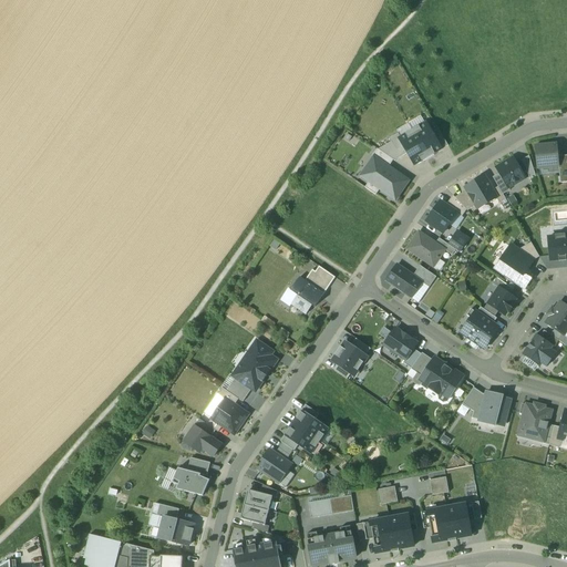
[(426,124),(413,132),(429,157),(442,150),(432,134),(426,124)]
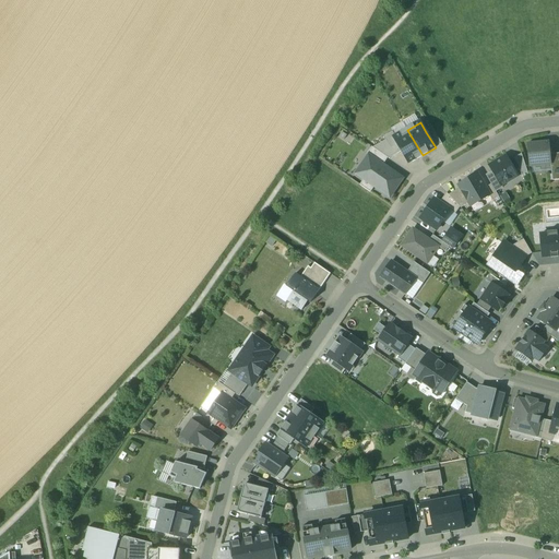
[(432,128),(426,132),(436,147),(442,144),(432,128)]
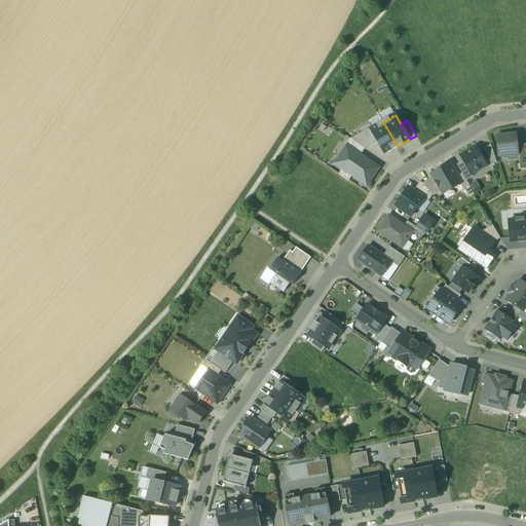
[(372,128),(370,129),(378,144),(384,154),(398,146),(383,122),(372,128)]
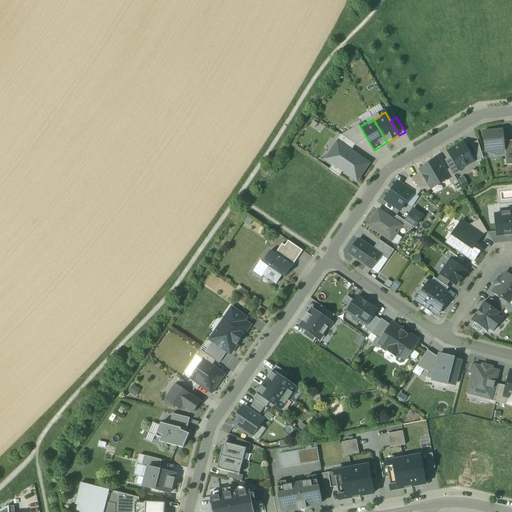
[(356,146),(368,140),(360,126),(362,125),(360,121),(351,126),(353,129),(342,135),(356,146)]
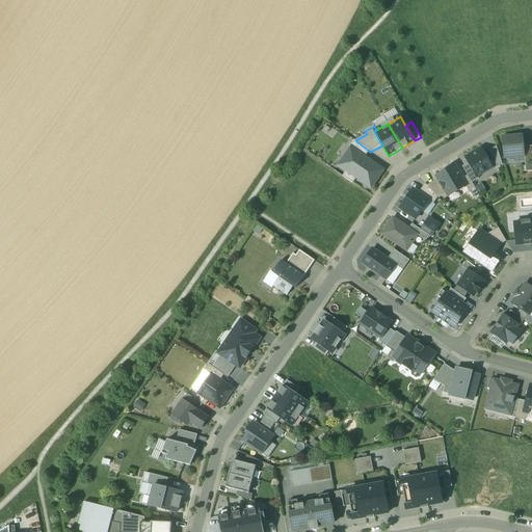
[(523,135),(502,137),(504,159),(525,157),(524,148),(523,135)]
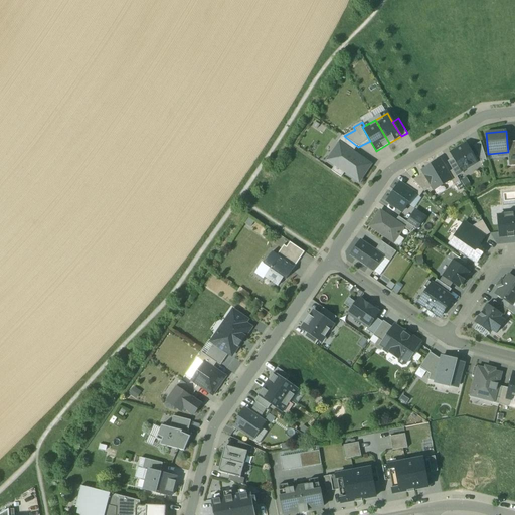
[(339,144),(353,153),(357,147),(342,137),(338,143),(339,144)]
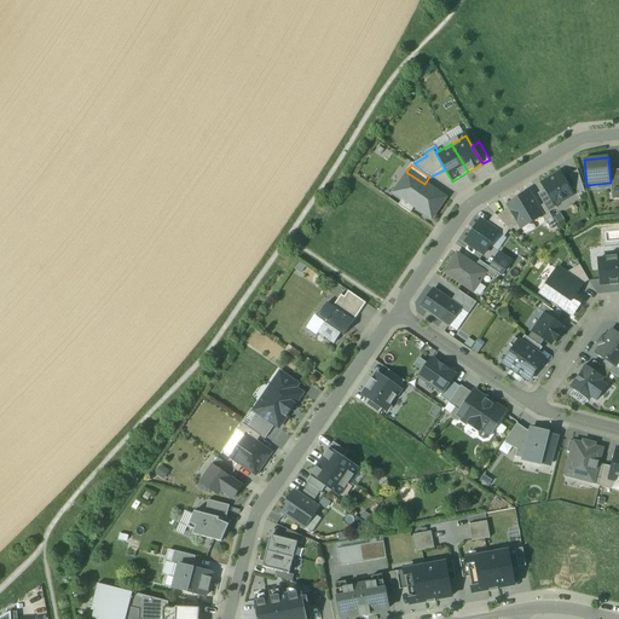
[(578,171),(570,175),(574,185),(578,195),(584,191),(578,171)]
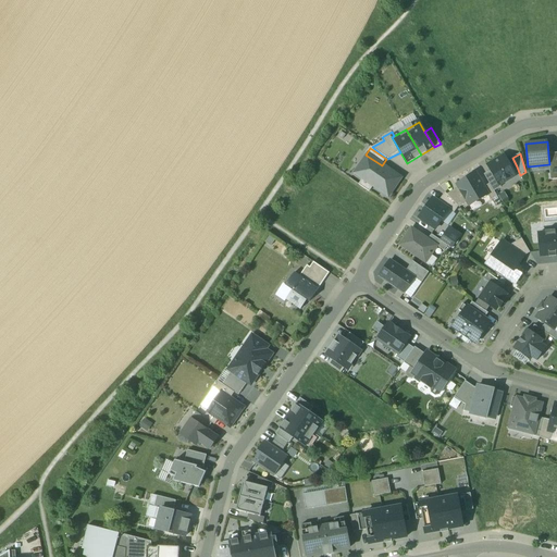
[(388,198),(401,178),(382,165),(367,156),(355,174),(362,180),(373,187),(388,198)]
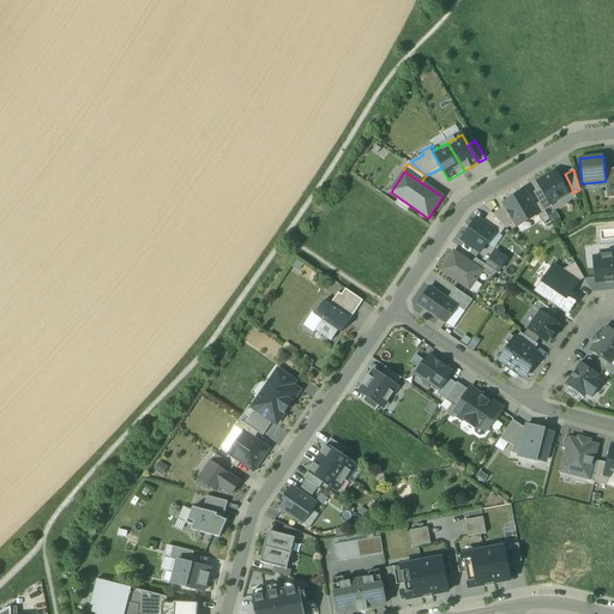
[(557,172),(537,184),(541,188),(551,204),(569,193),(557,172)]
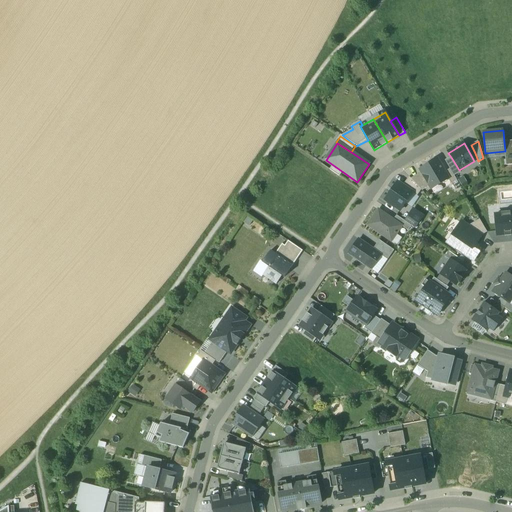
[(459,170),(451,157),(445,161),(450,169),(454,176),(461,172),(459,170)]
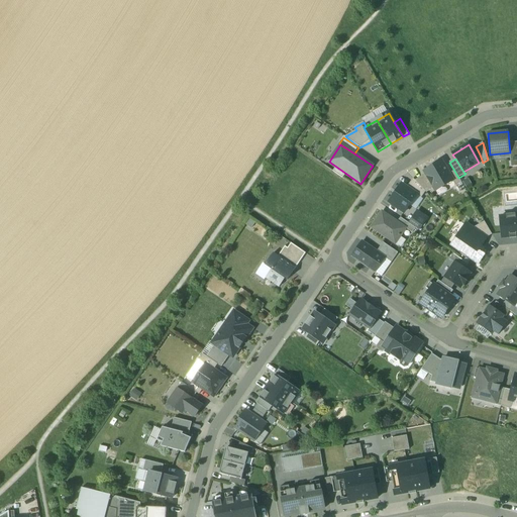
[(441,162),(424,172),(434,188),(435,191),(452,181),(453,181),(449,174),(441,162)]
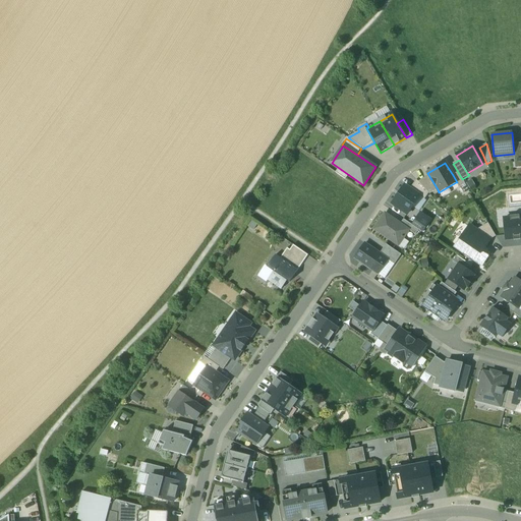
[(346,180),(349,175),(339,168),(336,173),(346,180)]
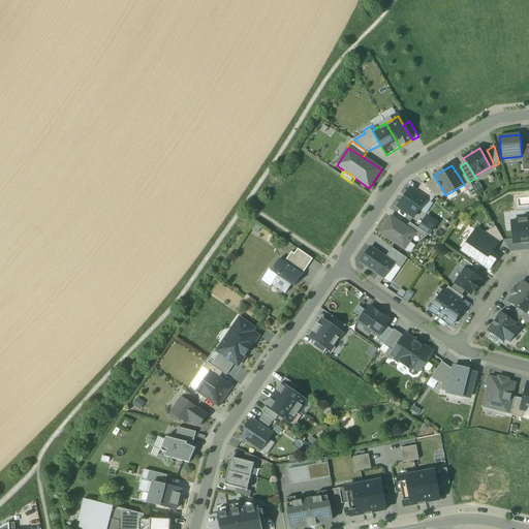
[(469,182),(465,175),(460,178),(464,185),(463,185),(466,190),(472,187),(469,182)]
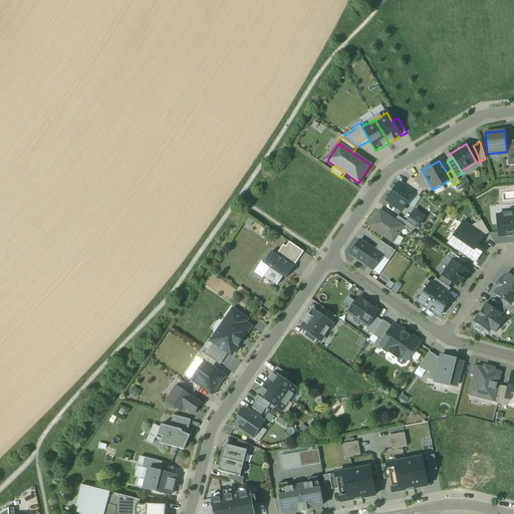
[(432,187),(424,174),(413,180),(423,191),(424,192),(432,187)]
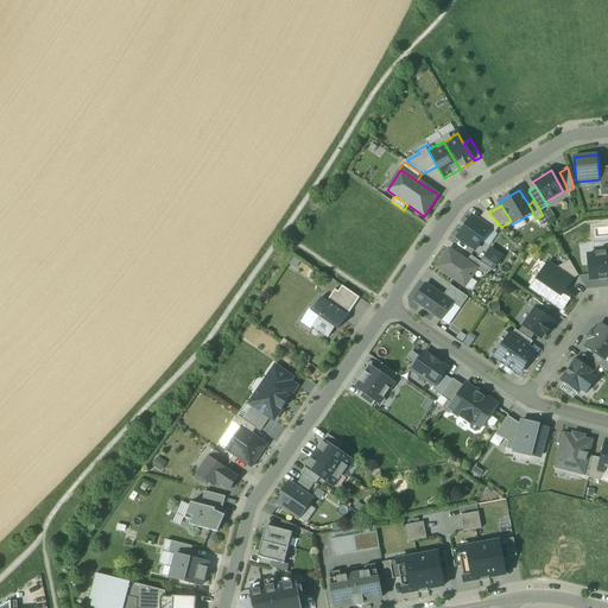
[(486,211),(479,221),(491,229),(495,233),(500,226),(488,213),(486,211)]
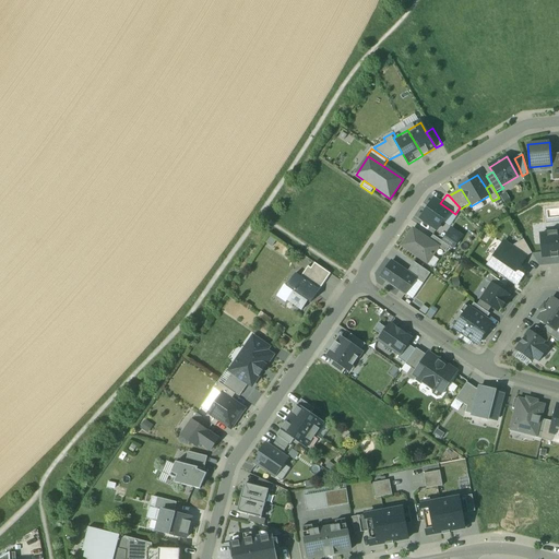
[(503,203),(510,200),(507,194),(500,198),(503,203)]
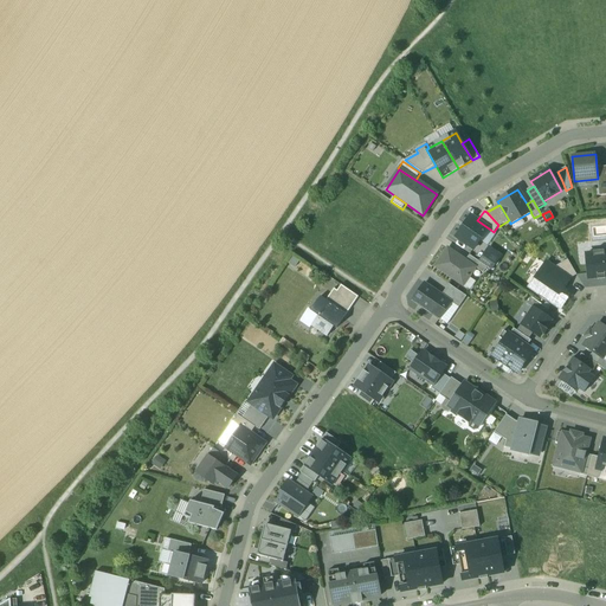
[(456,238),(474,251),(489,229),(477,220),(471,217),(456,238)]
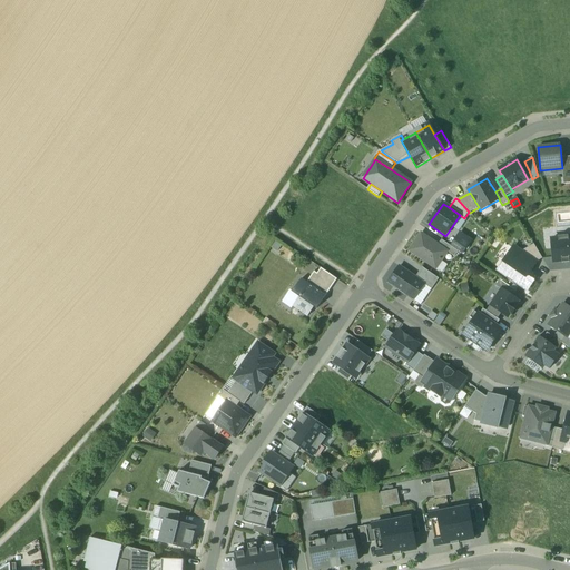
[(471,242),(460,234),(452,247),(458,252),(462,254),(471,242)]
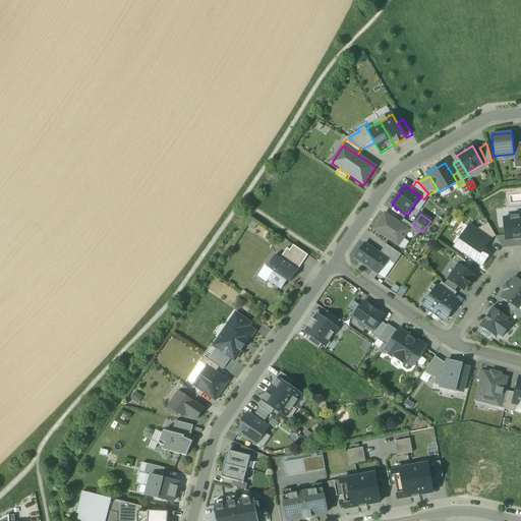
[(400,225),(385,215),(374,229),(398,245),(408,230),(400,225)]
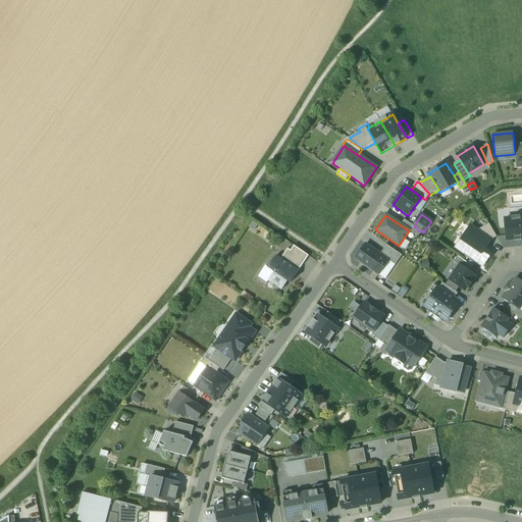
[(512,219),(505,219),(507,242),(521,241),(521,217),(520,218),(520,216),(512,217),(512,219)]
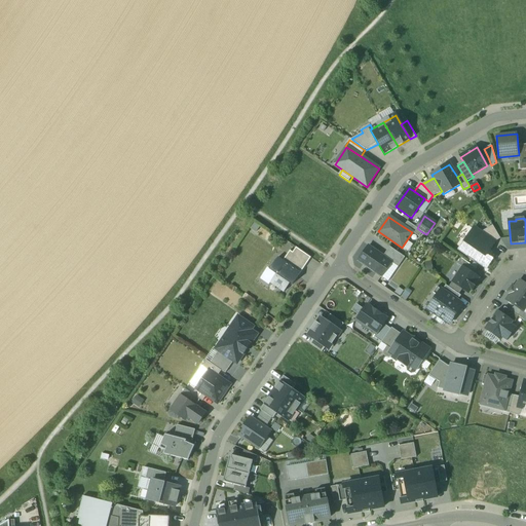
[(417,228),(408,222),(404,227),(412,232),(419,237),(422,232),(417,228)]
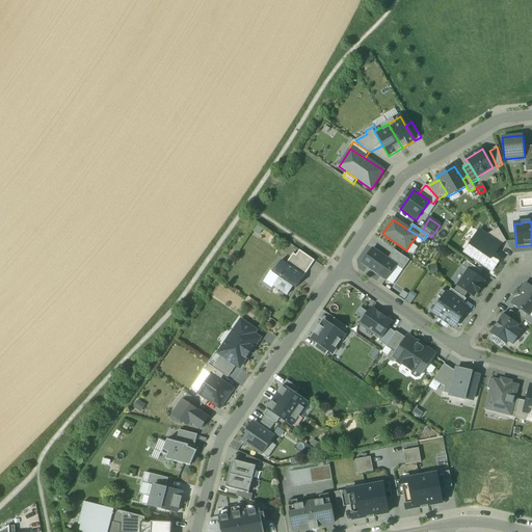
[(498,229),(487,237),(502,246),(506,241),(498,229)]
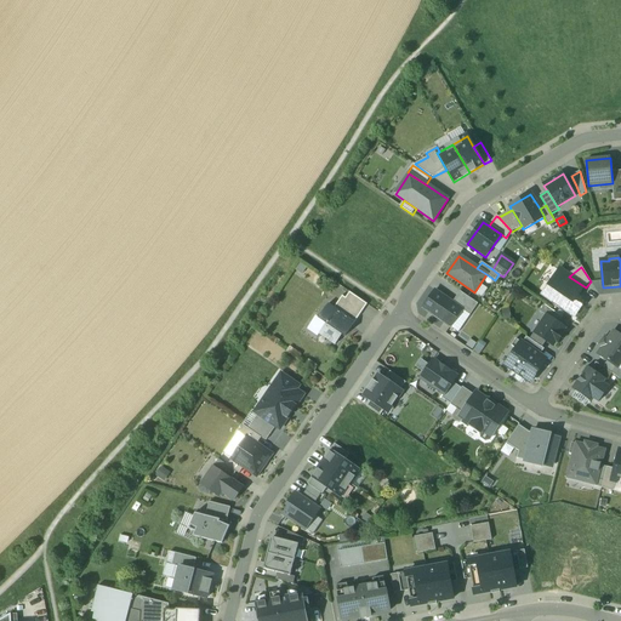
[(575,303),(586,288),(569,277),(559,269),(542,296),(574,317),(580,307),(575,303)]
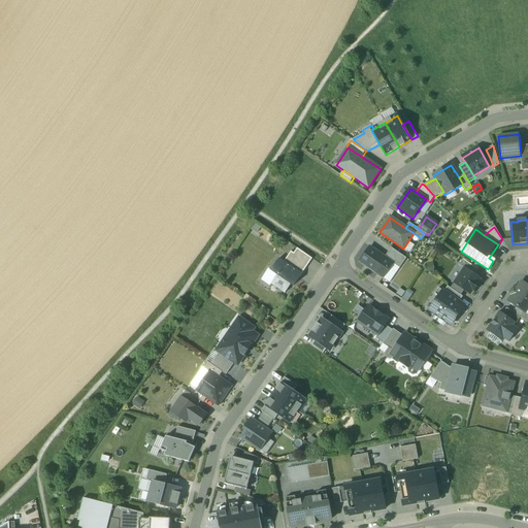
[(386,258),(370,246),(359,262),(383,278),(394,263),(386,258)]
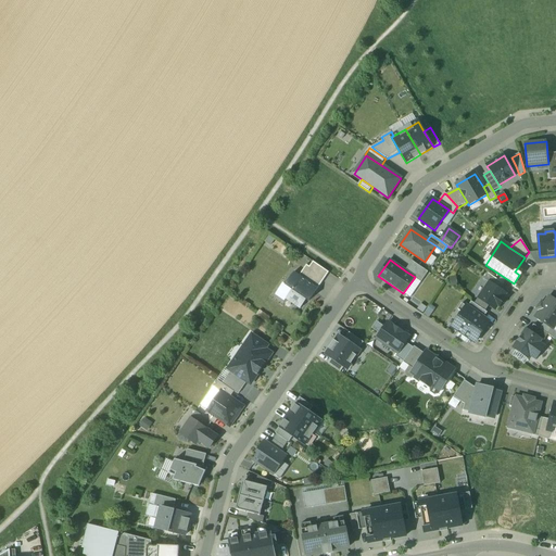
[(413,262),(406,272),(421,282),(429,273),(413,262)]
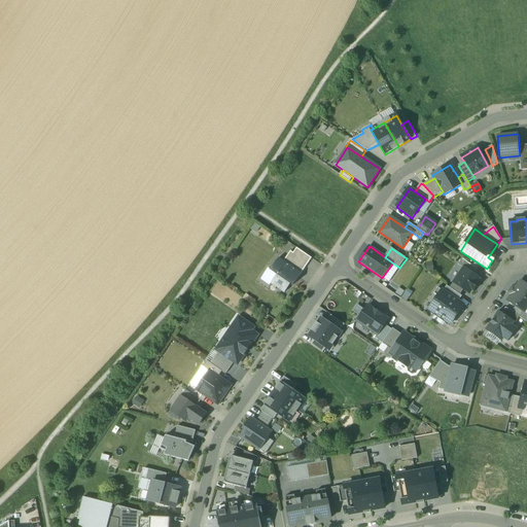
[(283,262),(302,275),(312,259),(297,249),(293,253),(290,251),(283,262)]
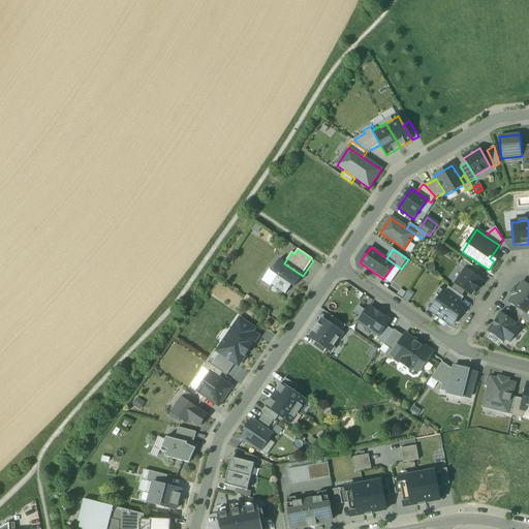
[(278,258),(261,281),(284,297),(291,286),(294,288),(303,276),(284,263),(278,258)]
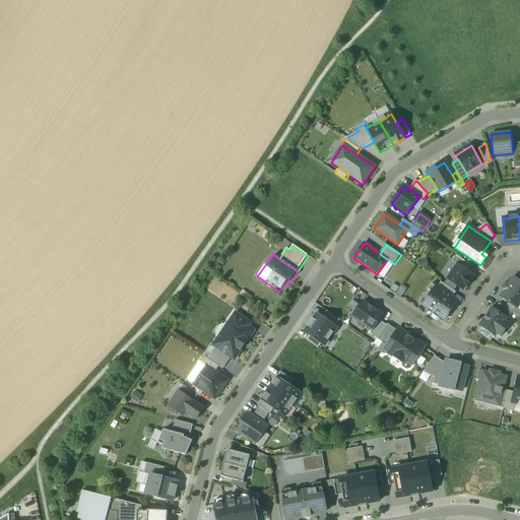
[(471,266),(456,256),(452,261),(457,265),(457,264),(467,271),(471,266)]
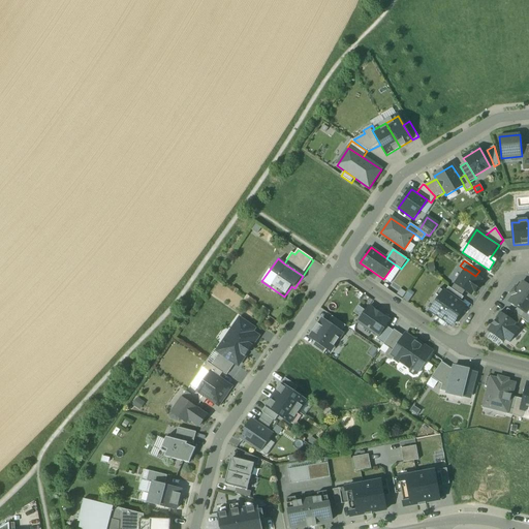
[(465,270),(455,284),(465,291),(471,296),(474,291),(475,291),(479,285),(478,284),(481,280),(475,276),(465,269),(465,270)]
